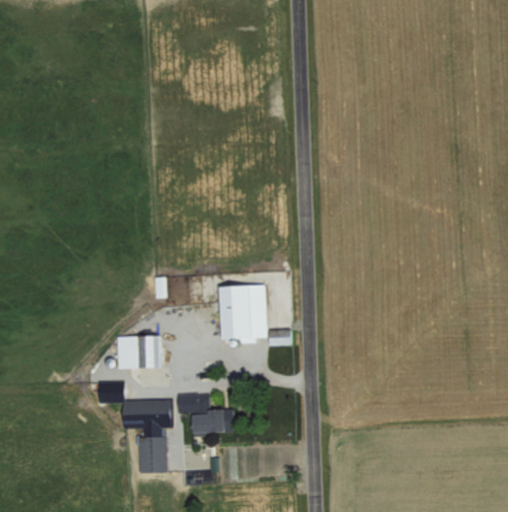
[(164,277),(152,277),(152,298),(165,298),(164,277)]
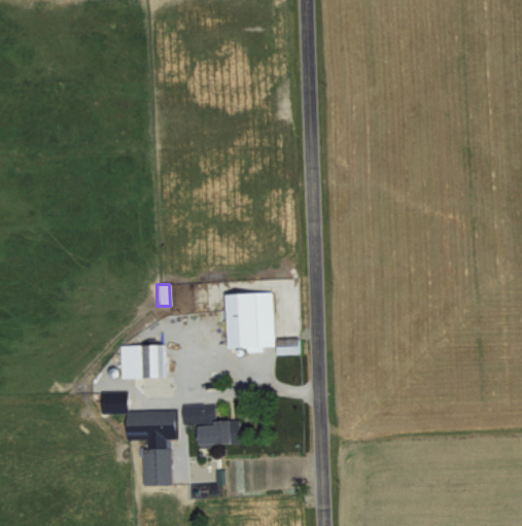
[(272,292),(227,294),(229,351),(262,350),(262,347),(273,347),(272,292)]
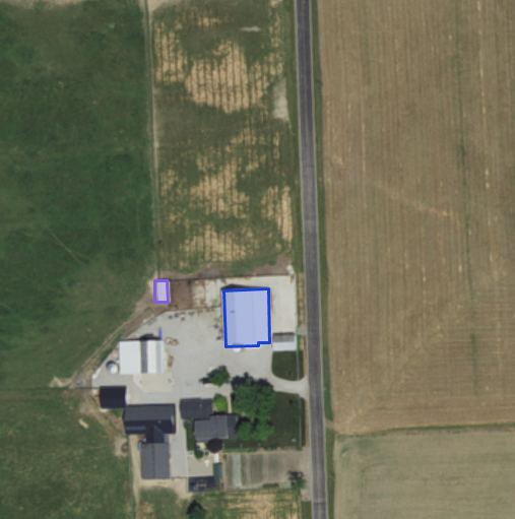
[(162,340),(118,340),(118,374),(163,373),(162,340)]
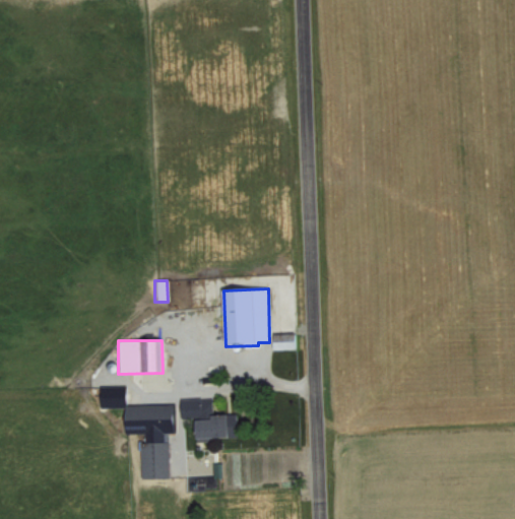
[(126,407),(125,392),(122,392),(121,386),(100,387),(100,408),(126,407)]
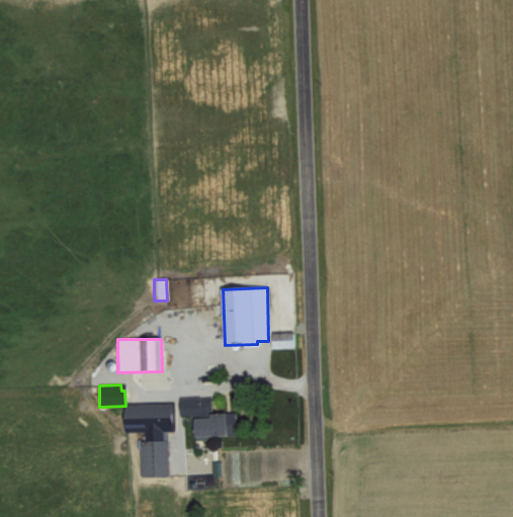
[(210,396),(179,398),(180,417),(196,416),(198,438),(237,436),(235,413),(211,414),(210,396)]
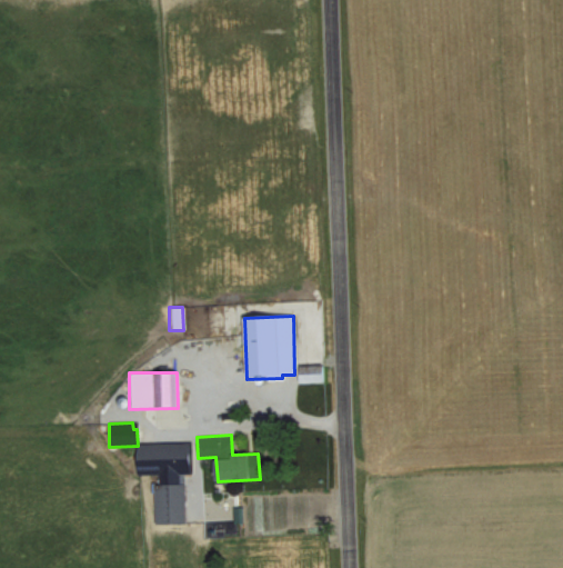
[(184,524),(183,475),(191,475),(191,444),(137,444),(138,475),(154,475),(156,525),(184,524)]
